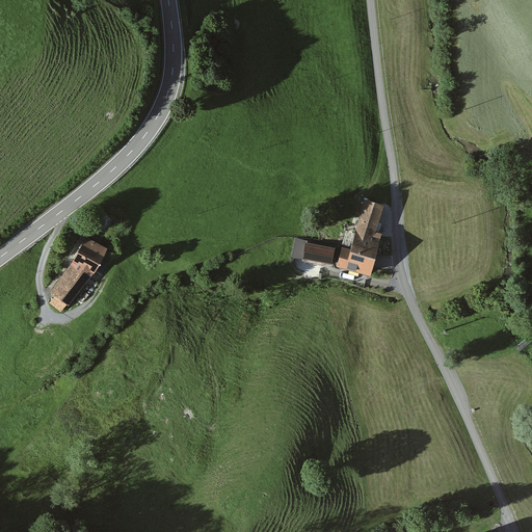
[(358,229),(377,235),(386,206),(366,201),(358,229)]
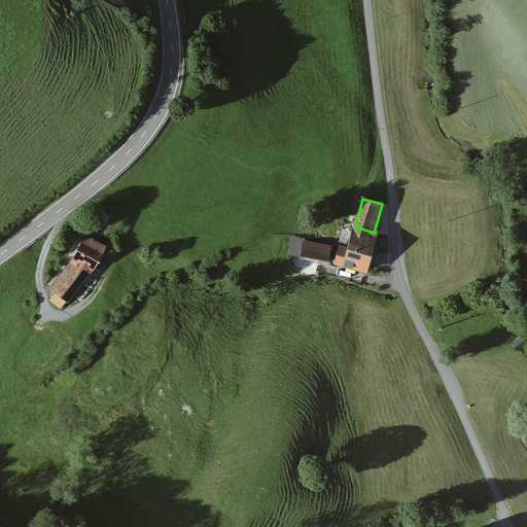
[(355,226),(349,249),(357,251),(358,248),(373,252),(378,234),(374,233),(355,226)]
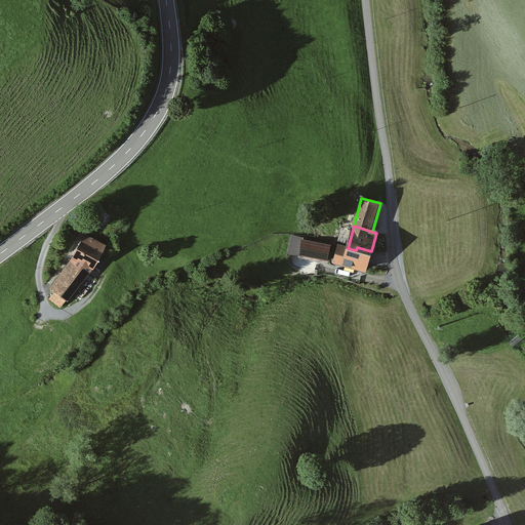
[(105,247),(86,235),(49,289),(55,293),(49,301),(63,311),(105,247)]
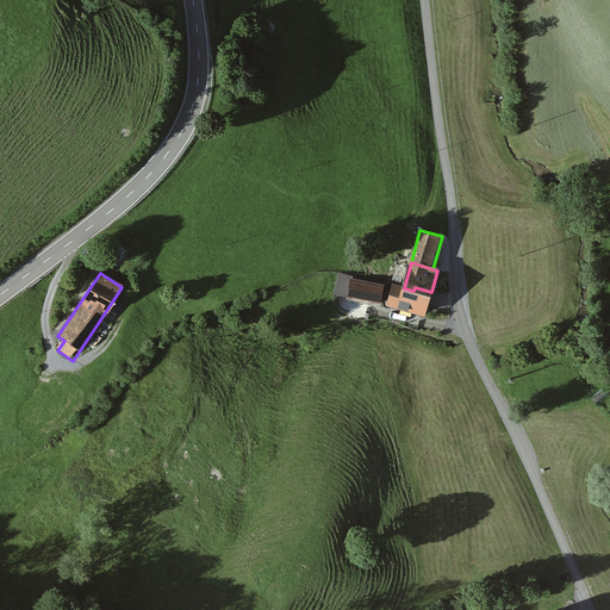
[(385,286),(354,280),(350,299),(381,305),(385,286)]
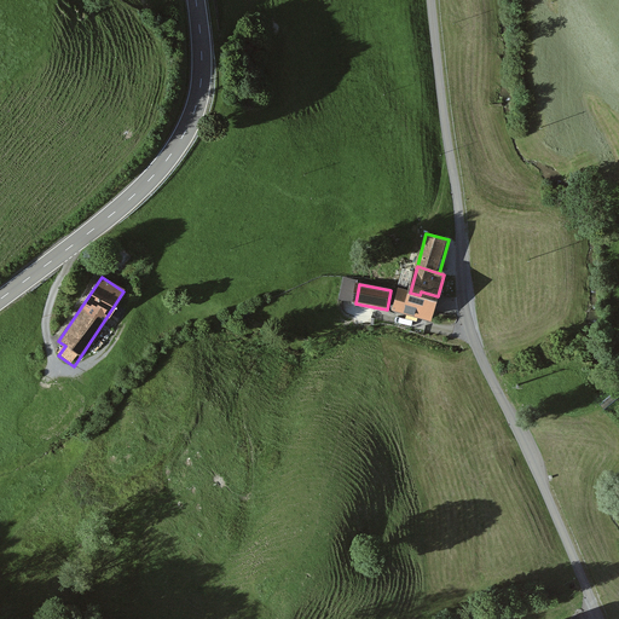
[(410,293),(400,290),(394,313),(431,323),(438,296),(421,291),(420,295),(410,293)]
